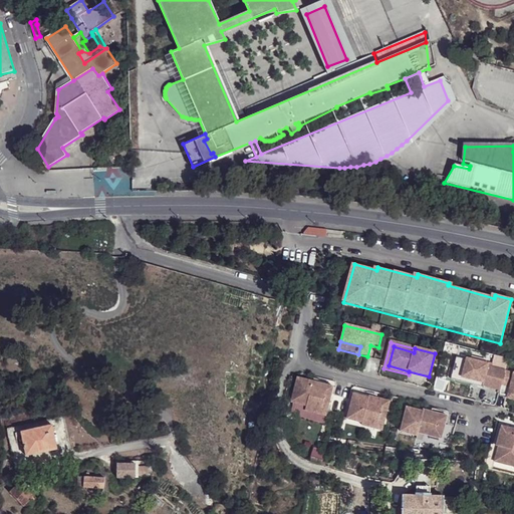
[(501,386),(505,372),(487,367),(488,365),(466,359),(466,360),(456,358),(450,380),(481,389),(482,387),(500,392),(501,386)]
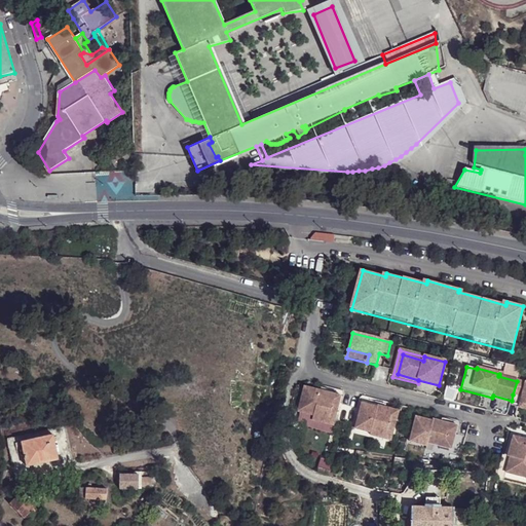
[(525,382),(517,380),(517,381),(513,395),(521,397),(519,409),(525,410),(525,382)]
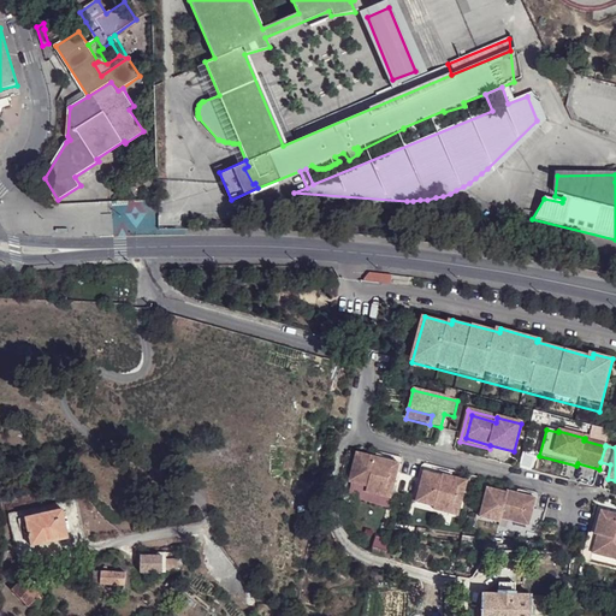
[(375,460),(356,455),(349,484),(367,489),(366,495),(390,501),(395,483),(388,481),(390,471),(373,466),(375,460)]
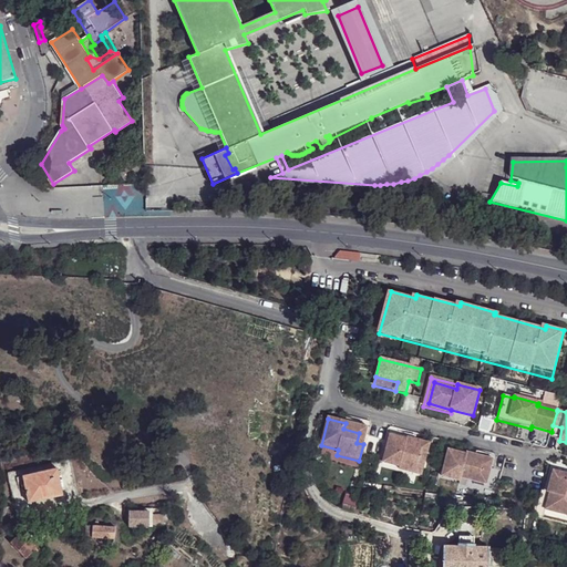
[(361,426),(346,423),(343,429),(359,433),(357,443),(363,444),(366,434),(368,429),(361,426)]
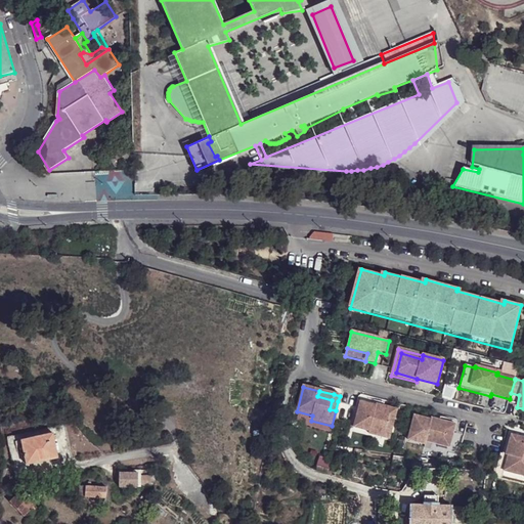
[(377,407),(360,402),(353,429),(369,433),(368,435),(390,440),(394,425),(387,424),(390,415),(376,411),(377,407)]
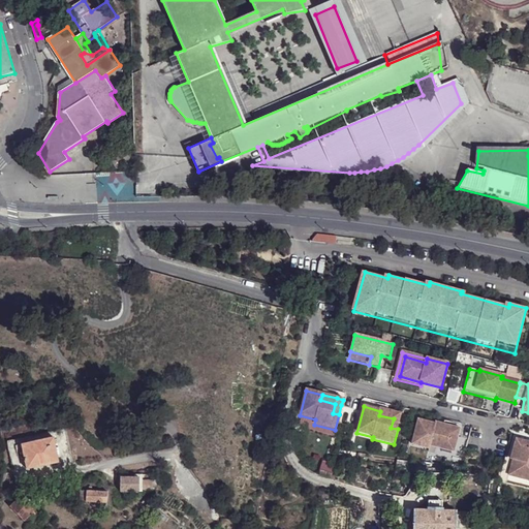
[(395,413),(380,409),(380,411),(379,415),(394,418),(391,428),(398,429),(400,421),(401,416),(401,414),(395,413)]
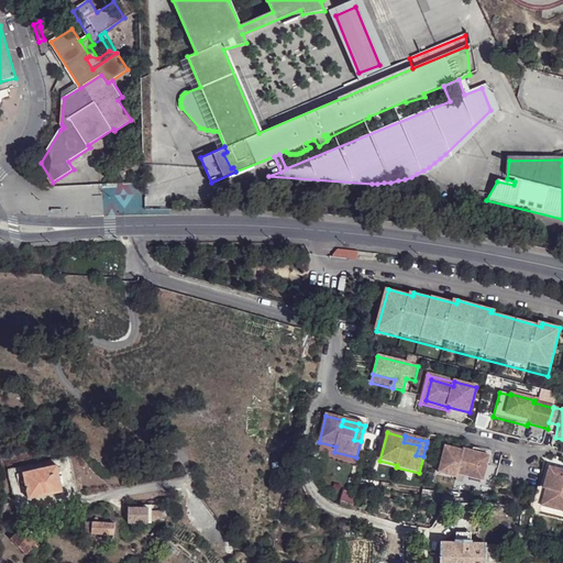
[(464,452),(445,448),(438,474),(456,478),(457,476),(483,482),(486,471),(477,468),(479,461),(463,456),(464,452)]
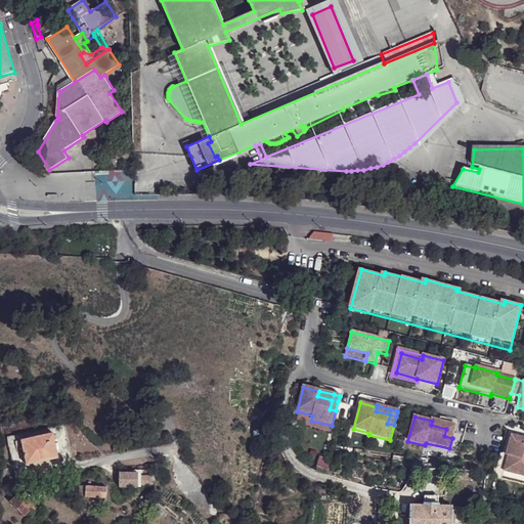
[(447,424),(432,420),(432,421),(431,425),(446,429),(444,436),(452,438),(454,431),(455,427),(455,425),(447,424)]
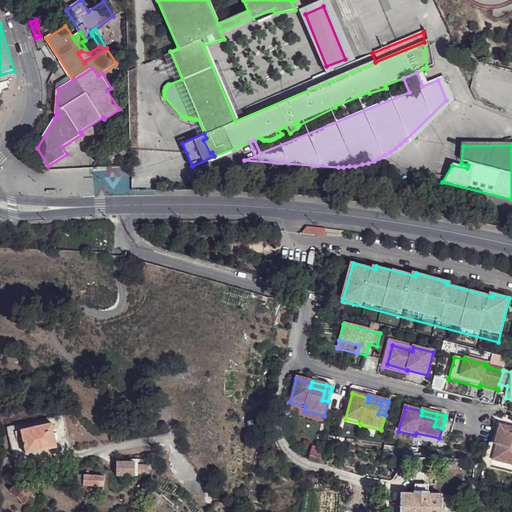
[(511,427),(511,421),(508,420),(504,419),(501,418),(499,425),(494,445),(497,446),(501,447),(507,426),(511,427)]
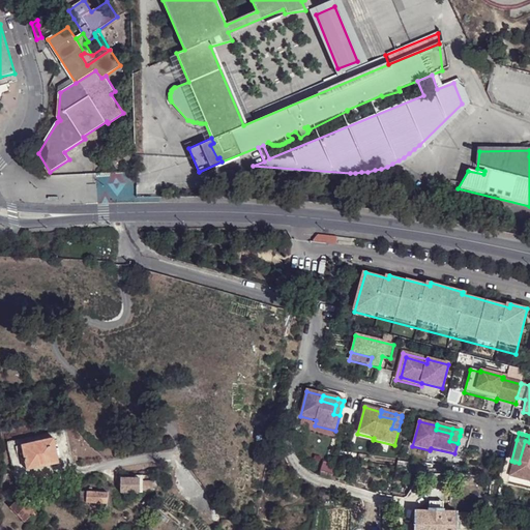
[(27,471),(58,464),(53,439),(22,445),(27,471)]
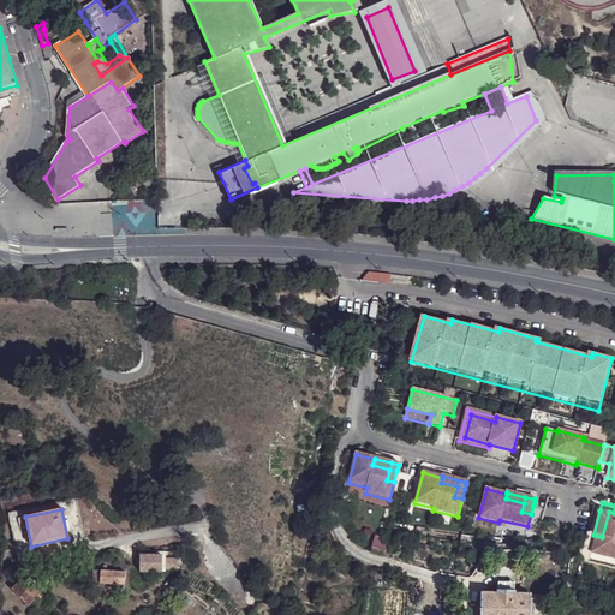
[(614,513),(609,512),(602,537),(597,536),(593,547),(599,548),(614,551),(614,513)]
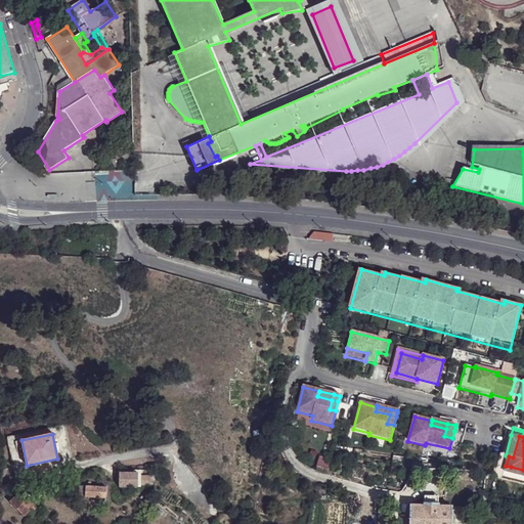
[(136,473),(118,474),(118,487),(136,487),(136,473)]
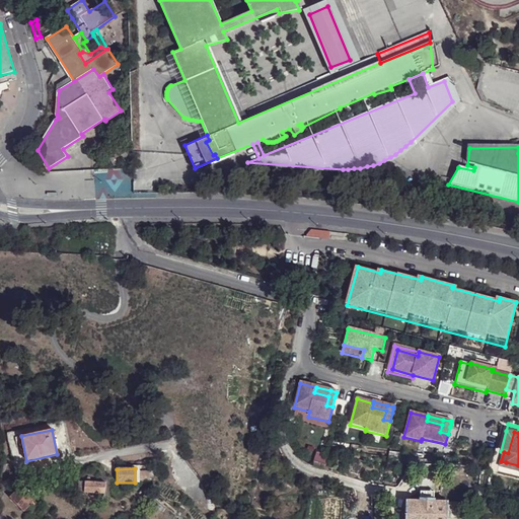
[(104,494),(105,484),(89,483),(89,479),(86,478),(86,483),(78,482),(78,492),(84,492),(84,493),(85,493),(95,493),(104,494)]
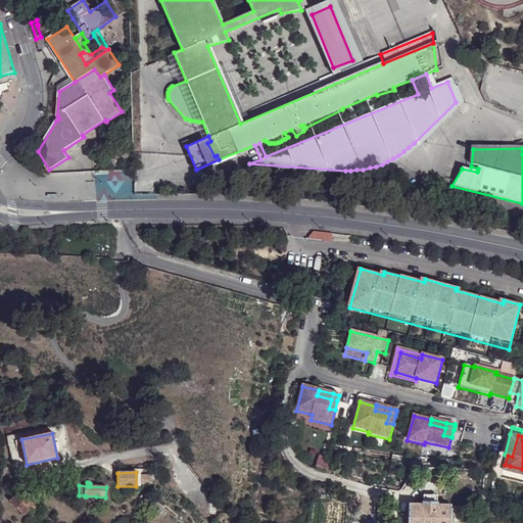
[(144,492),(139,498),(169,522),(176,522),(178,520),(144,492)]
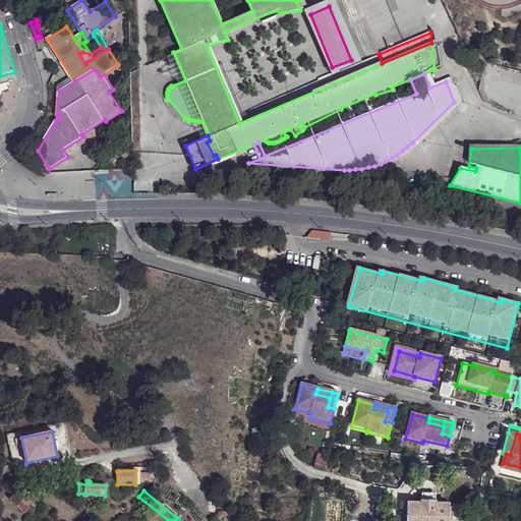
[(23,514),(29,509),(12,493),(7,498),(23,514)]
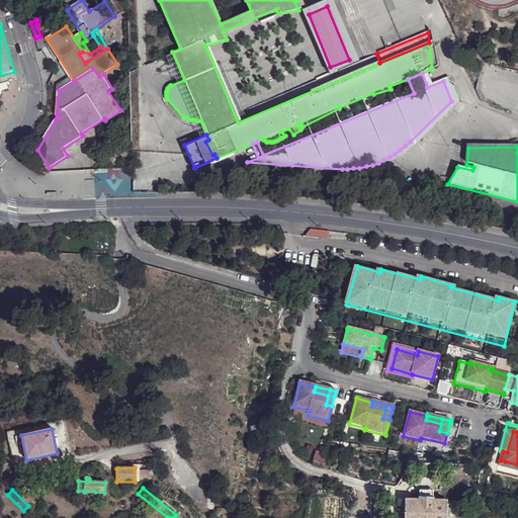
[(420,491),(419,499),(433,499),(433,491),(420,491)]
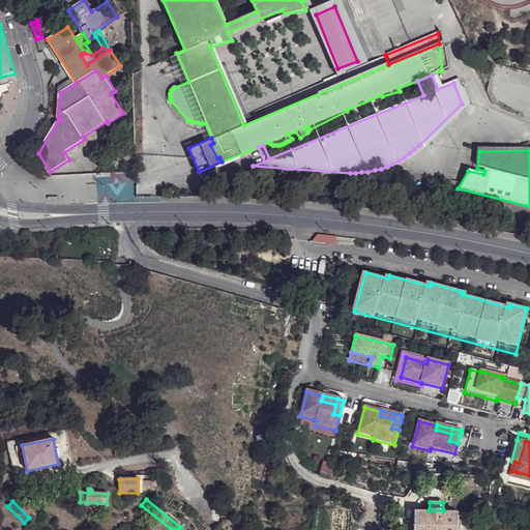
[(97,503),(87,503),(87,512),(96,513),(97,503)]
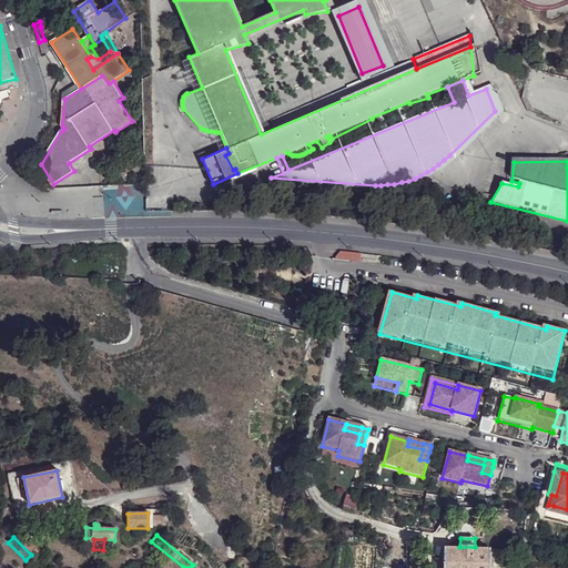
[(444,548),(443,567),(489,567),(490,550),(475,549),(459,549),(444,548)]
